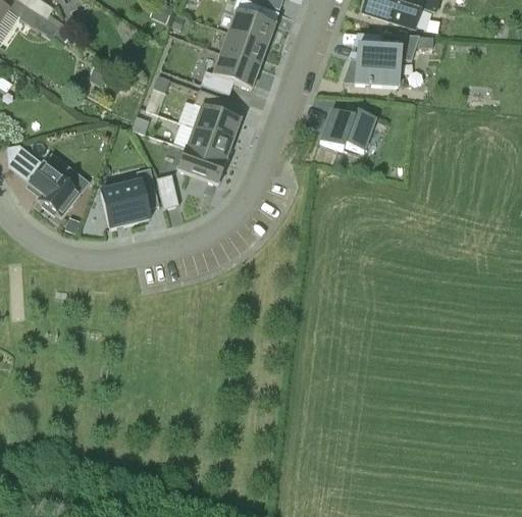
[(52,40),(60,26),(19,0),(0,0),(0,19),(7,10),(52,40)]
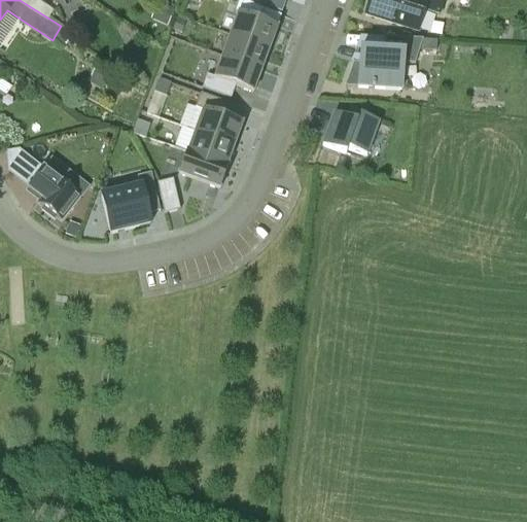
[(20,0),(61,26),(62,24),(48,14),(53,7),(41,0),(20,0)]
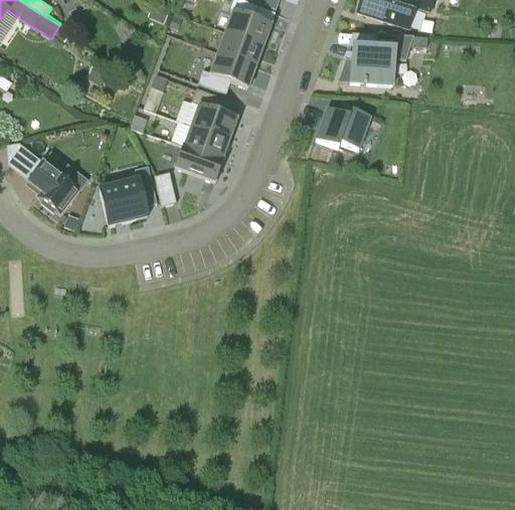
[(224,31),(263,45),(271,23),(252,17),(256,5),(243,0),(231,0),(228,9),(232,10),(224,31)]
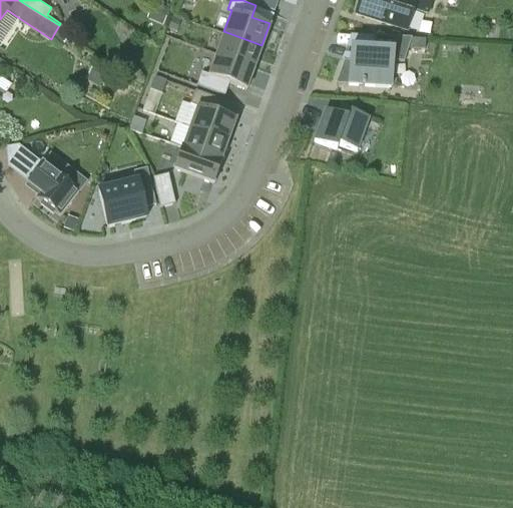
[(358,0),(355,11),(406,27),(413,6),(427,11),(430,0),(358,0)]
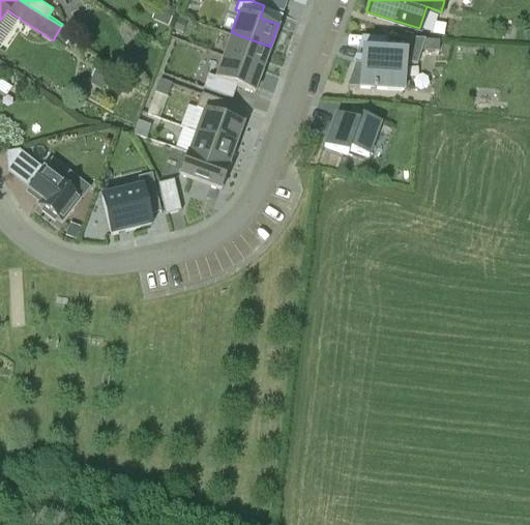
[(153,16),(168,22),(173,8),(158,2),(153,16)]
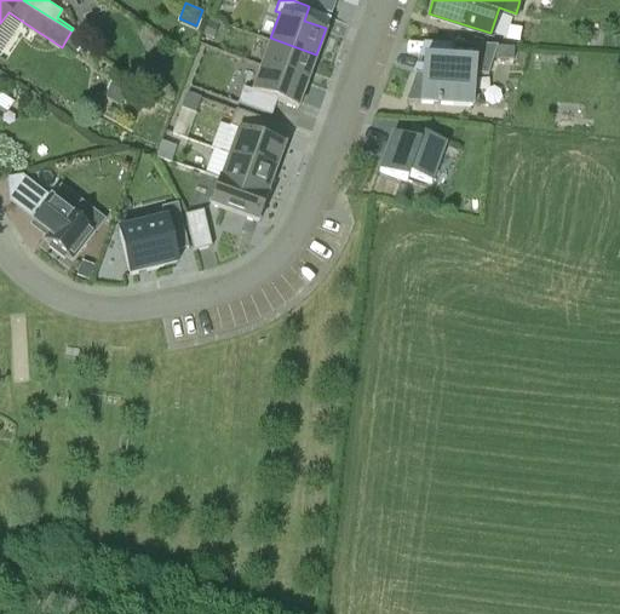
[(202,30),(213,34),(217,22),(218,19),(212,16),(208,15),(207,18),(202,30)]
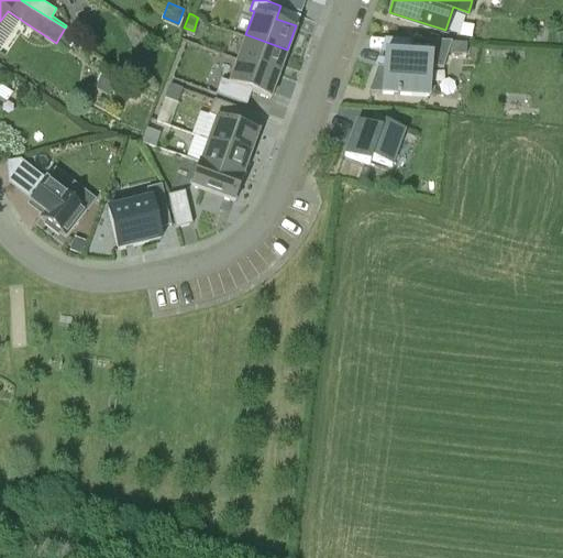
[(238,57),(278,73),(287,50),(245,34),(238,57)]
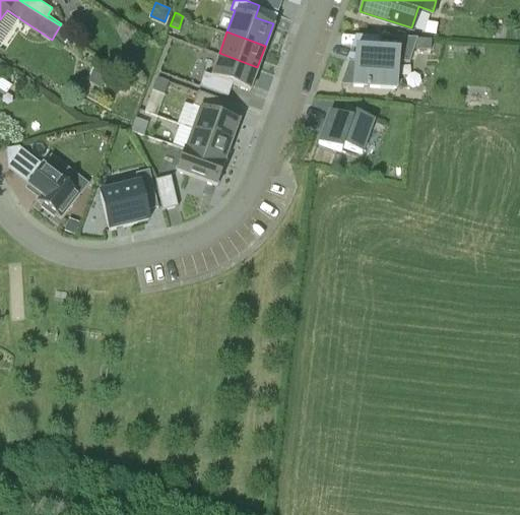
[(379,34),(378,48),(355,46),(354,60),(348,59),(338,81),(401,85),(403,61),(414,62),(420,36),(379,34)]
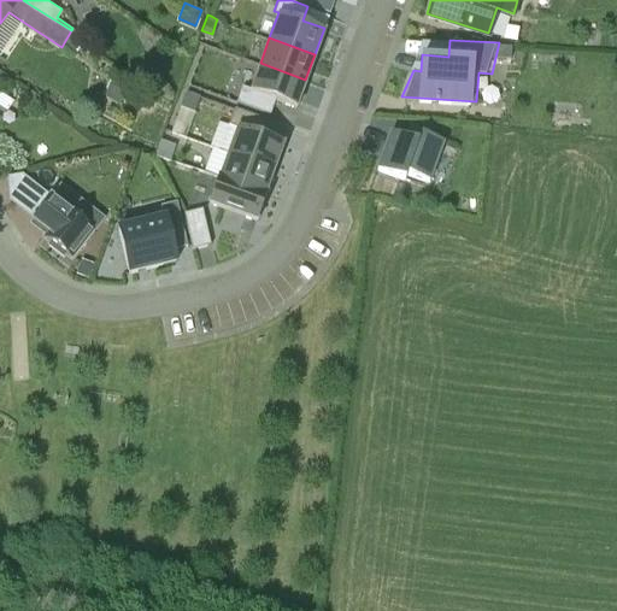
[(305,80),(260,63),(251,87),(242,84),(236,100),(270,112),(275,98),(297,105),(305,80)]
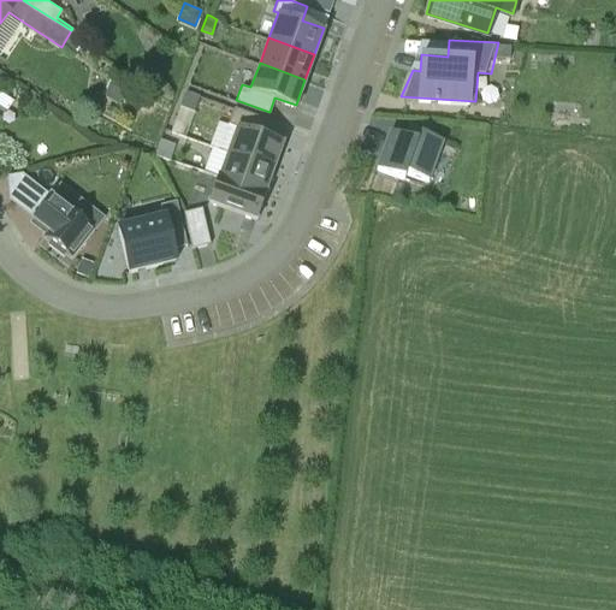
[(104,92),(119,99),(128,82),(112,75),(104,92)]
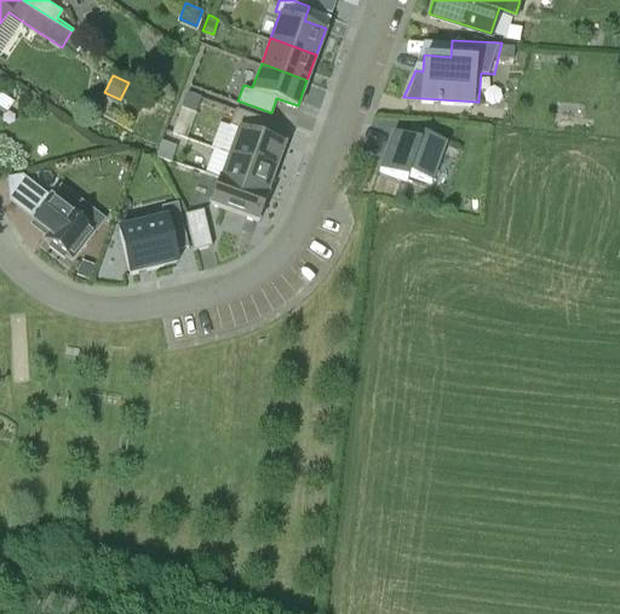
[(181,104),(195,109),(201,93),(187,89),(181,104)]
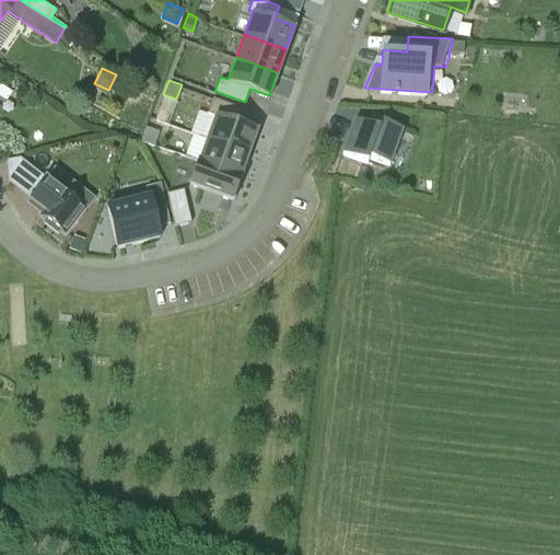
[(207,136),(248,151),(257,128),(237,120),(243,107),(212,96),(207,111),(216,114),(207,136)]
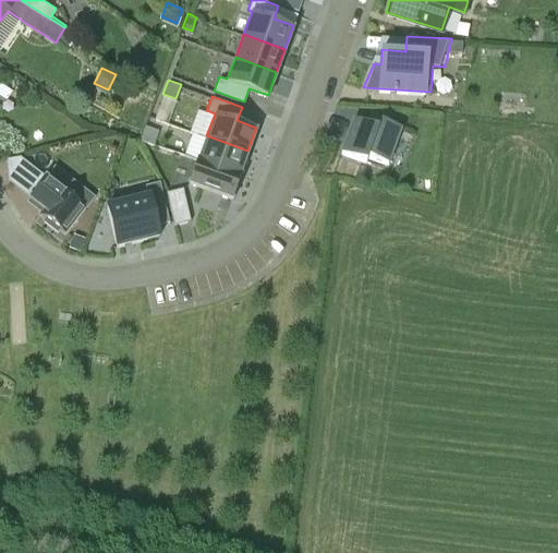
[(154,117),(168,121),(171,111),(157,107),(154,117)]
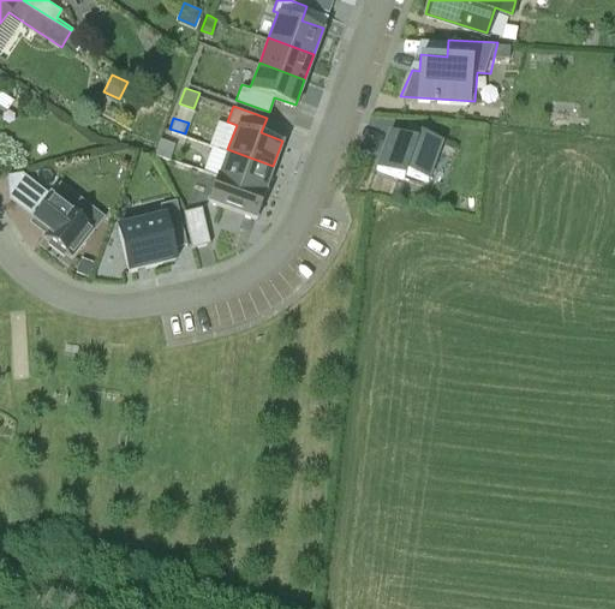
[(419,130),(417,138),(389,127),(376,166),(402,175),(405,169),(428,177),(442,138),(419,130)]
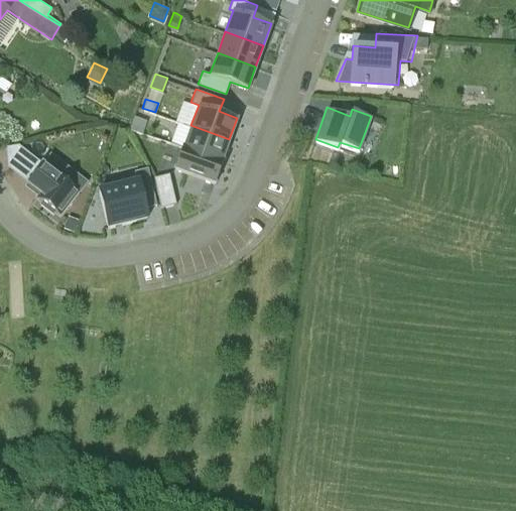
[(130,127),(142,132),(147,119),(134,114),(130,127)]
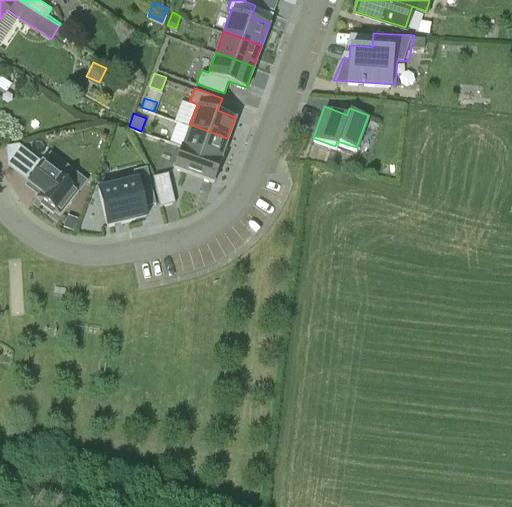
[(189,124),(182,144),(220,158),(227,138),(189,124)]
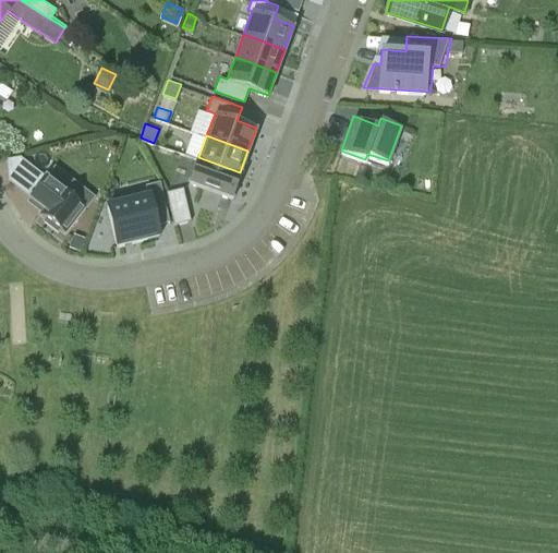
[(5,157),(8,179),(23,158),(20,155),(5,157)]
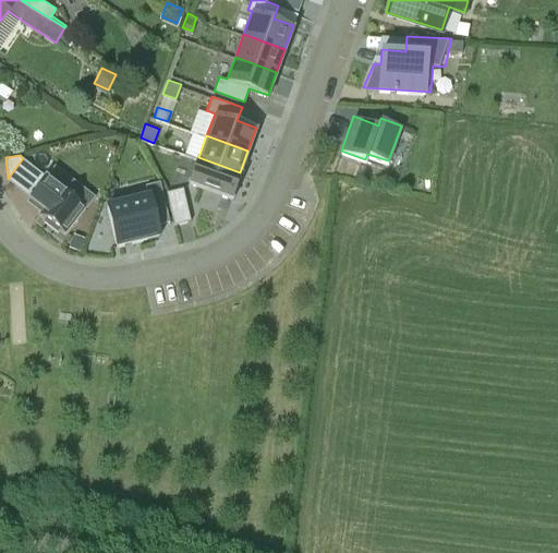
[(240,172),(198,157),(197,157),(189,181),(232,197),(241,172),(240,172)]
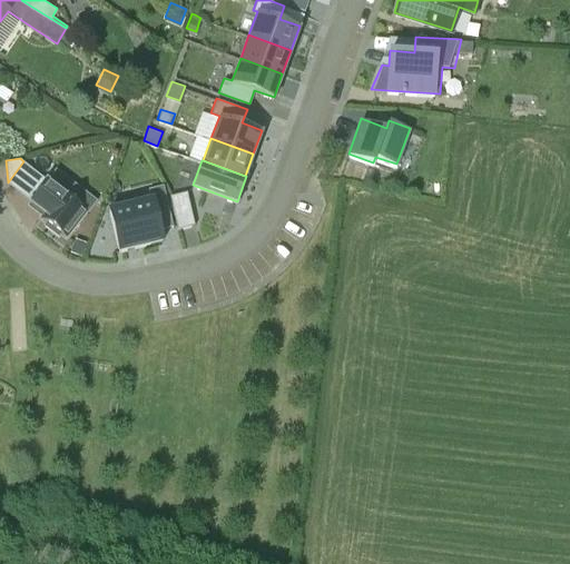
[(66,235),(86,208),(46,178),(29,199),(45,210),(40,216),(47,220),(45,223),(58,234),(60,230),(66,235)]
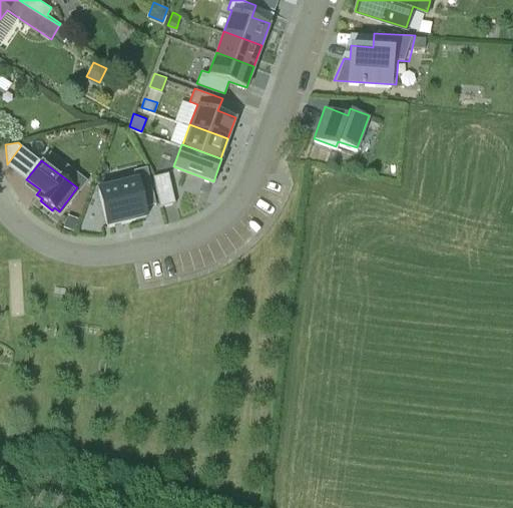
[(143,215),(141,205),(155,201),(145,165),(132,168),(135,179),(96,189),(105,225),(113,223),(111,218),(118,216),(119,221),(133,217),(143,215)]
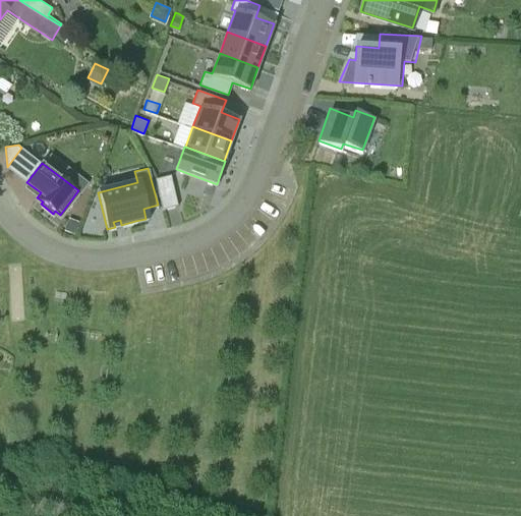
[(162,208),(177,204),(170,173),(155,177),(162,208)]
